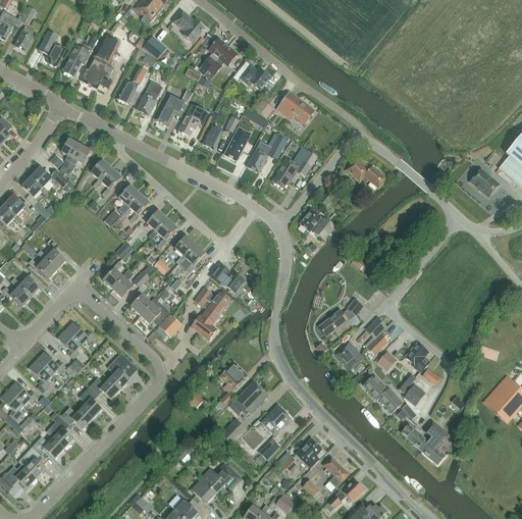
[(141,0),(135,7),(144,15),(142,18),(149,24),(166,3),(165,1),(166,0),(141,0)]
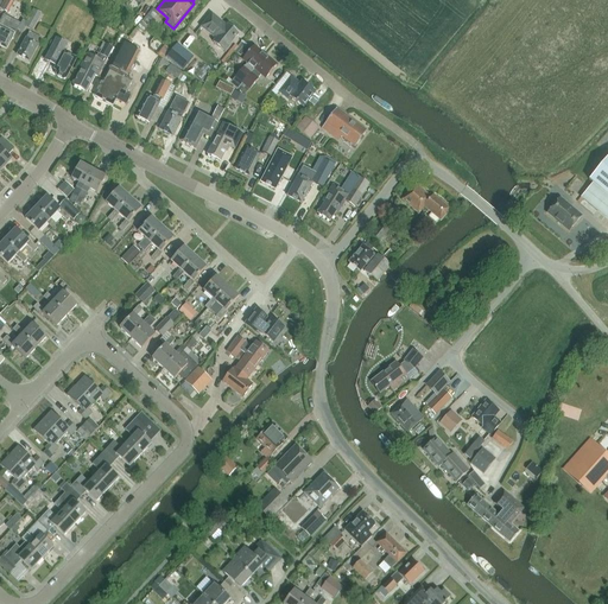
[(33,6),(26,19),(25,23),(33,27),(42,11),(33,6)]
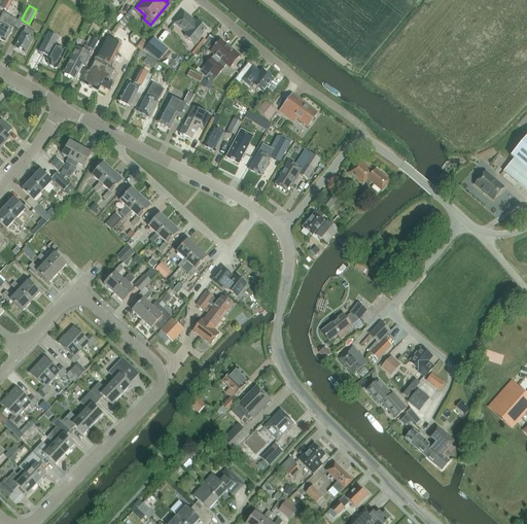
[(200,36),(207,27),(198,19),(197,21),(183,9),(174,21),(187,31),(184,34),(195,43),(201,36),(200,36)]
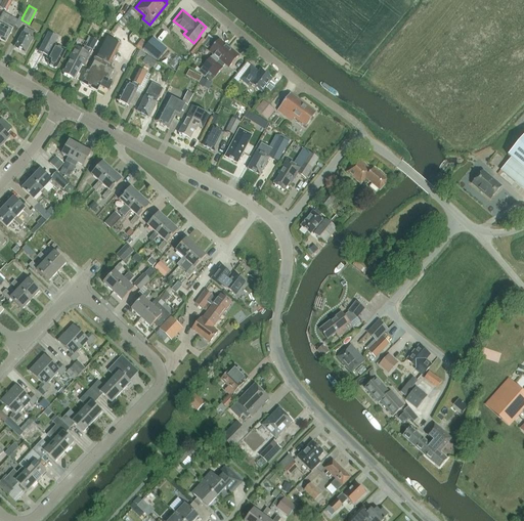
[(132,17),(129,15),(128,17),(123,13),(120,18),(127,25),(132,17)]
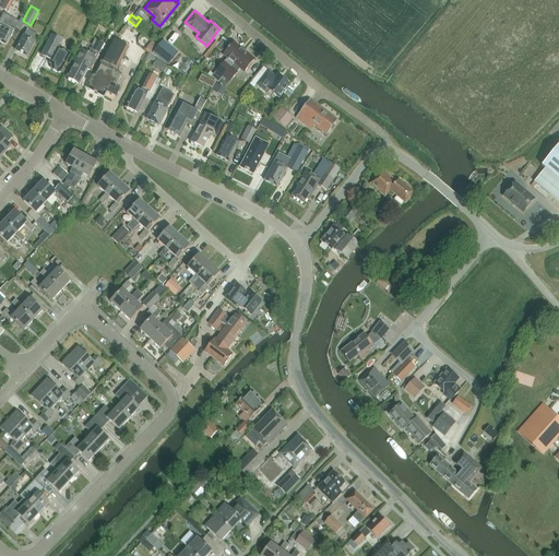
[(0,39),(6,43),(13,28),(18,22),(9,18),(6,24),(0,21),(0,39)]
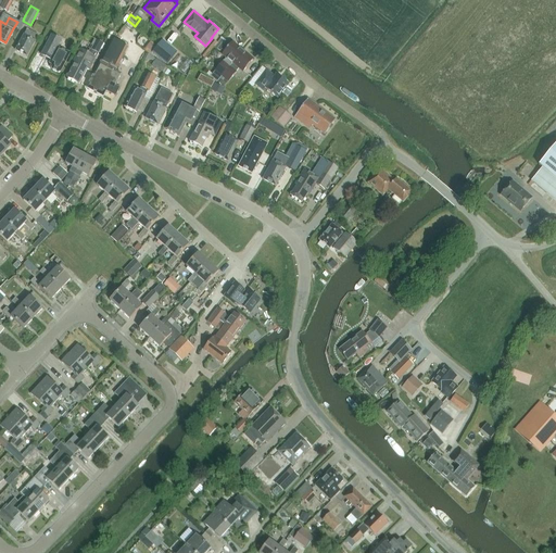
[(15,48),(27,54),(36,38),(38,33),(27,27),(24,32),(15,48)]
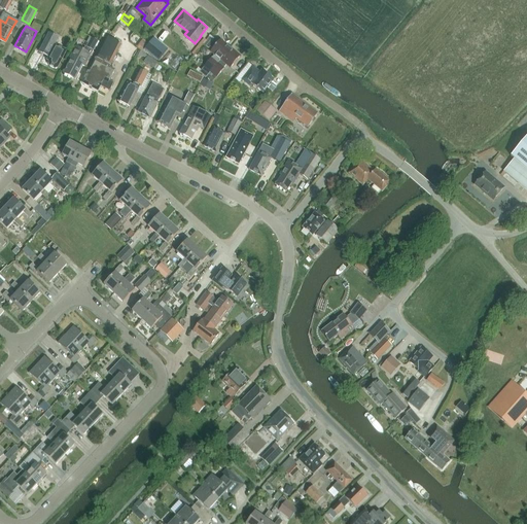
[(58,66),(66,48),(55,42),(59,35),(48,31),(39,49),(48,55),(46,58),(49,59),(48,61),(58,66)]
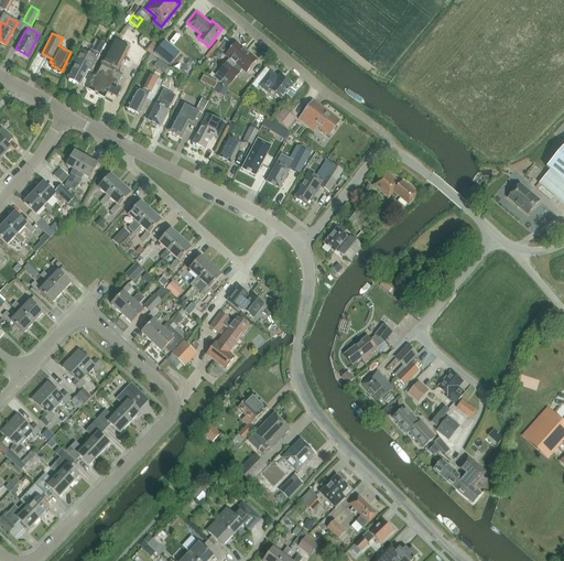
[(123,73),(118,69),(130,45),(114,36),(88,86),(105,95),(108,89),(117,95),(121,86),(118,84),(123,73)]
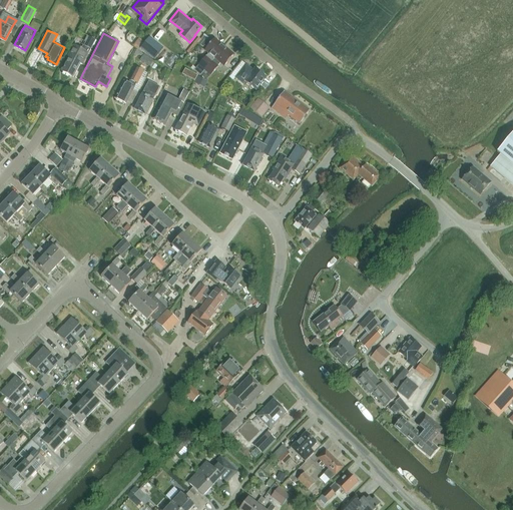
[(91,47),(95,38),(88,34),(81,47),(74,43),(68,54),(69,55),(62,69),(73,75),(80,61),(83,62),(91,47)]
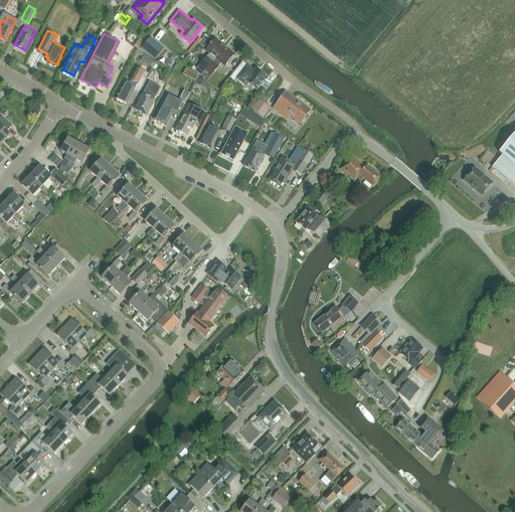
[(151,34),(141,45),(155,56),(164,44),(151,34)]
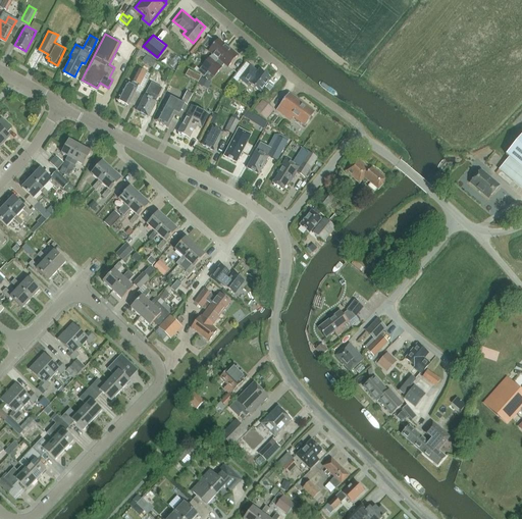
[(204,74),(205,74),(227,45),(218,37),(216,40),(211,35),(204,44),(207,46),(208,44),(211,46),(209,49),(213,52),(210,55),(210,54),(202,64),(201,64),(198,69),(204,74)]
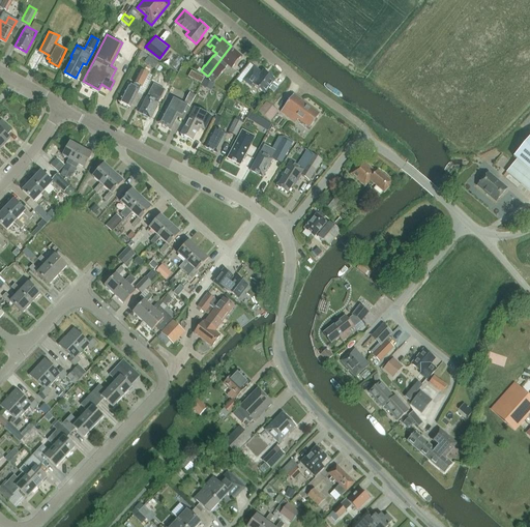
[(232,65),(241,54),(231,46),(208,76),(213,80),(217,75),(218,76),(226,65),(228,62),(232,65)]
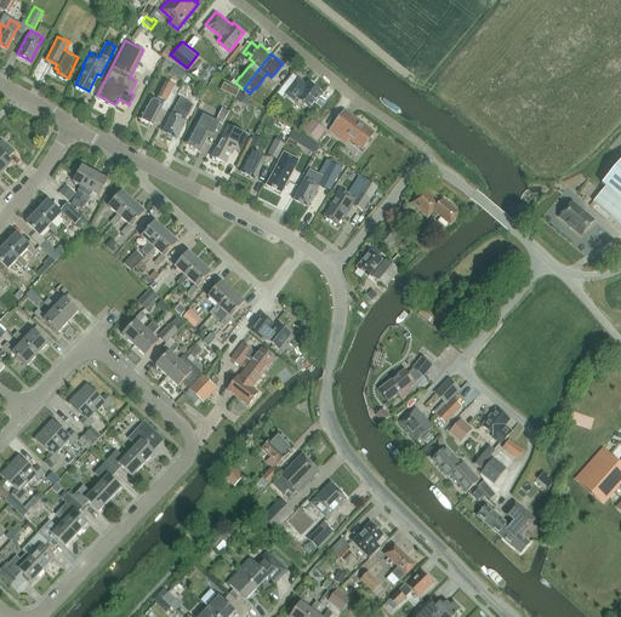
[(309,107),(322,91),(309,81),(307,83),(297,75),(285,91),(295,100),(297,97),(309,107)]
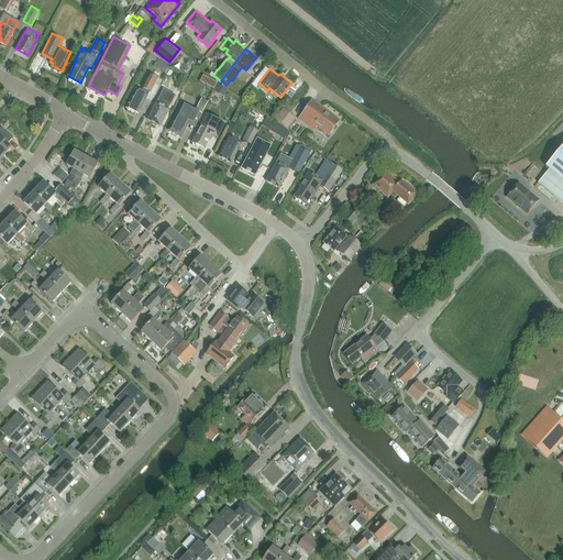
[(125,107),(138,112),(140,109),(144,111),(151,99),(145,97),(150,89),(151,90),(157,76),(150,72),(142,85),(143,86),(141,89),(136,87),(125,107)]
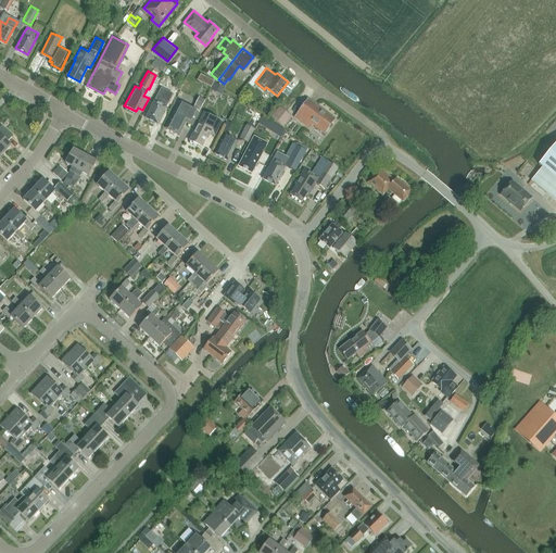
[(185,76),(177,72),(172,84),(179,88),(185,76)]
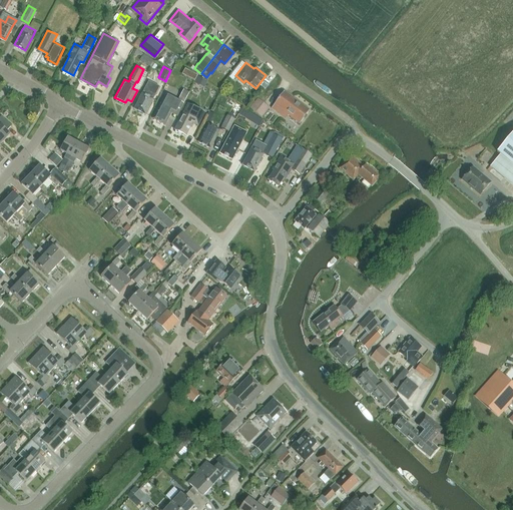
[(197,72),(189,69),(186,75),(194,79),(197,72)]
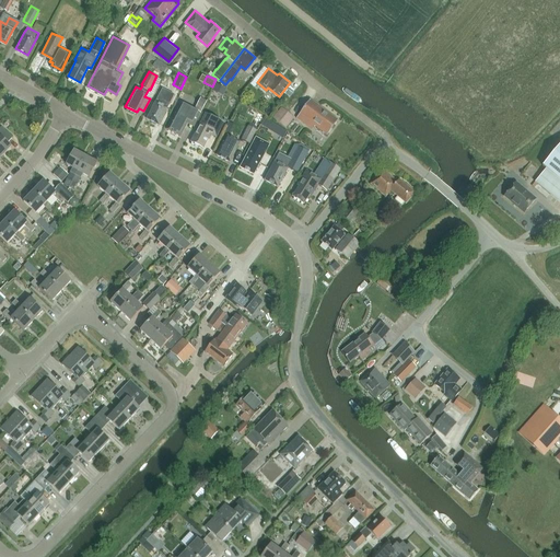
[(213,89),(223,93),(225,88),(216,83),(213,89)]
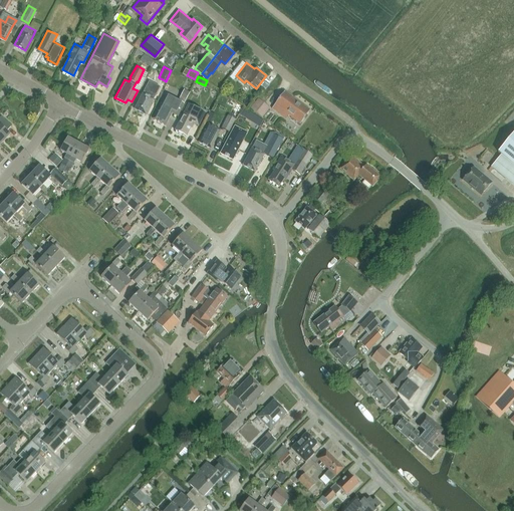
[(135,107),(146,113),(154,97),(160,84),(149,79),(143,91),(135,107)]
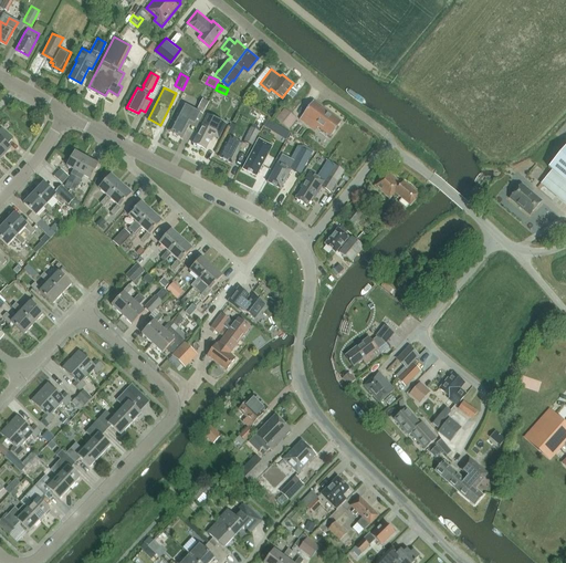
[(196,126),(209,100),(202,96),(197,108),(184,102),(169,129),(182,136),(189,123),(196,126)]
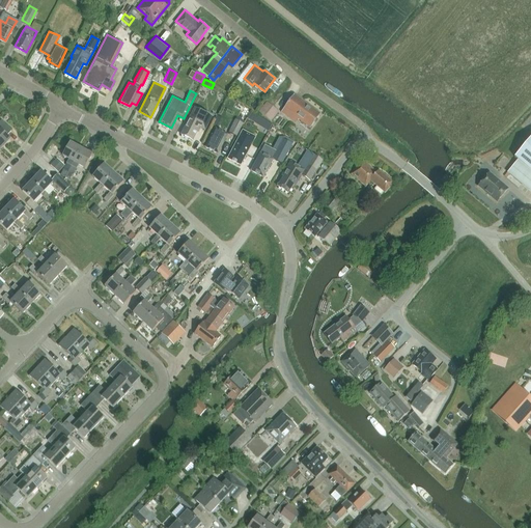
[(298,116),(310,126),(320,112),(294,92),(281,110),(295,120),(298,116)]
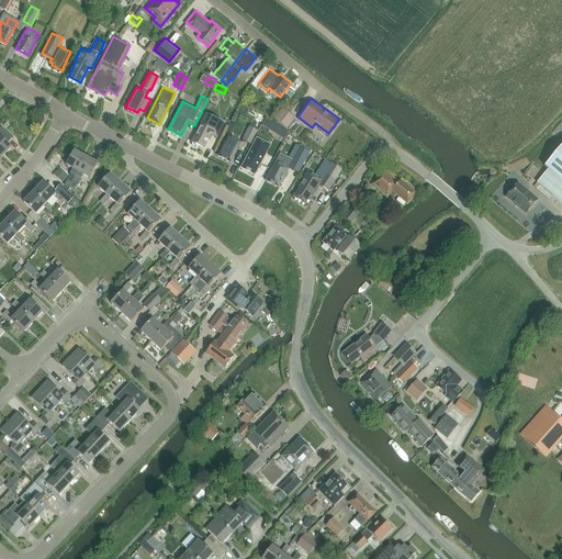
[(214,102),(208,99),(202,110),(205,112),(209,114),(209,113),(214,102)]
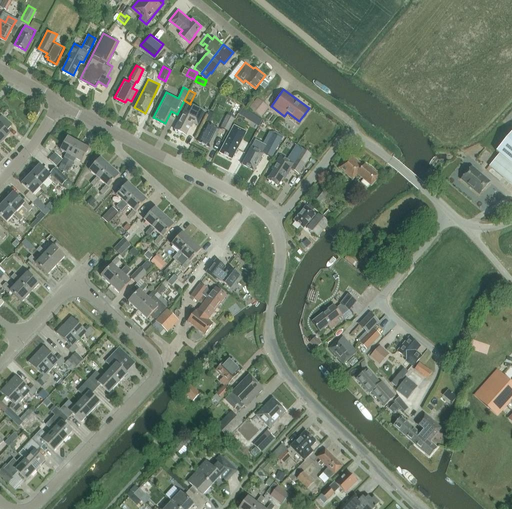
[(268,105),(256,95),(248,105),(260,115),(268,105)]
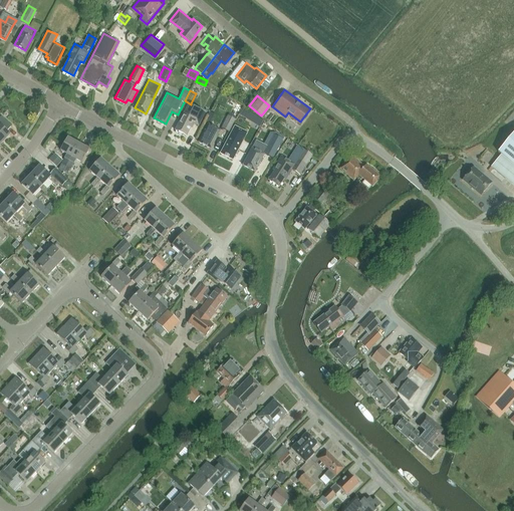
[(205,110),(191,103),(191,104),(188,102),(175,129),(186,135),(193,121),(199,123),(205,110)]
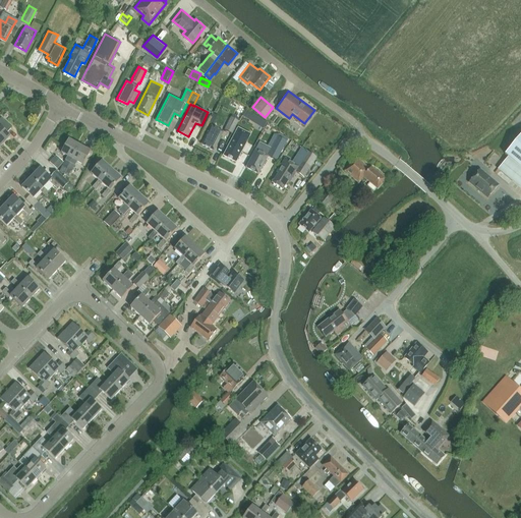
[(243,114),(252,119),(256,113),(256,112),(247,107),(243,114)]
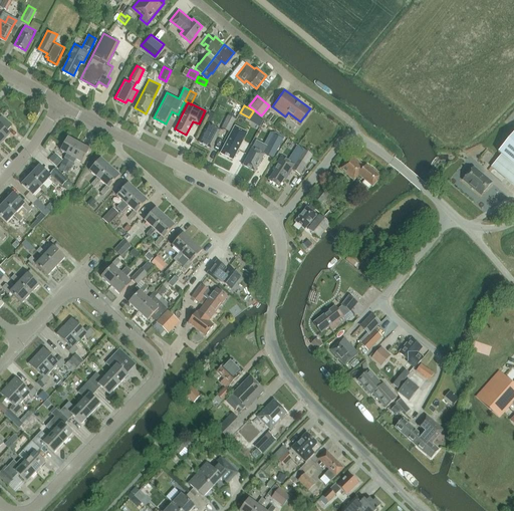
[(235,116),(227,112),(220,125),(228,130),(235,116)]
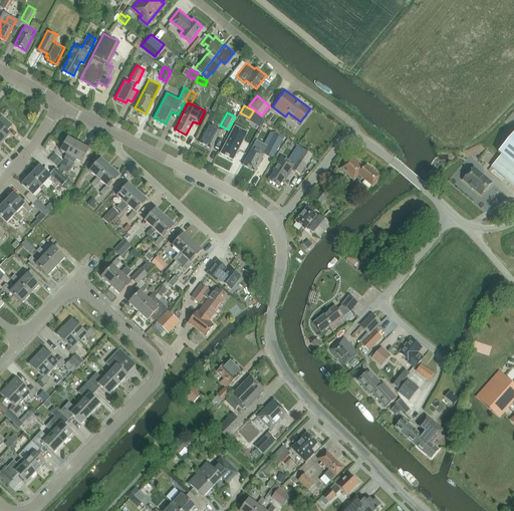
[(6,130),(11,123),(1,114),(0,114),(0,142),(0,143),(10,133),(6,130)]
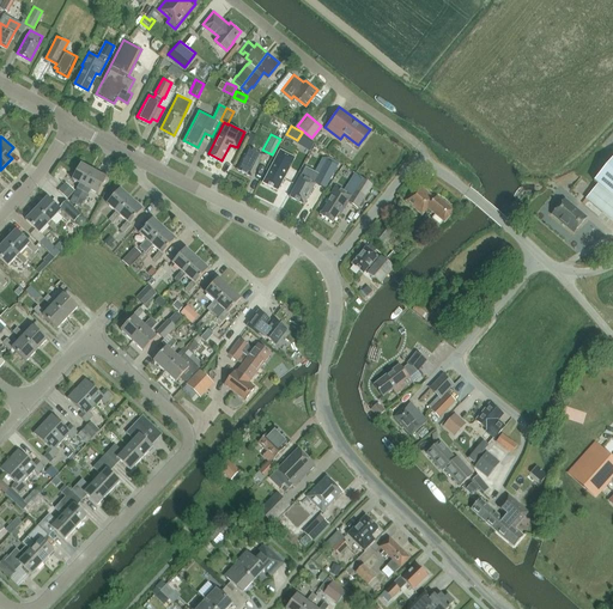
[(237,168),(252,175),(263,152),(248,145),(237,168)]
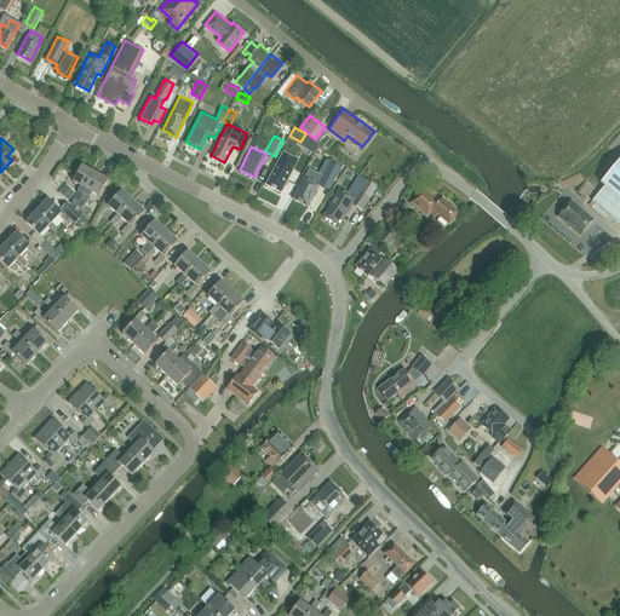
[(265,183),(281,190),(292,170),(288,167),(292,160),(281,155),(265,183)]
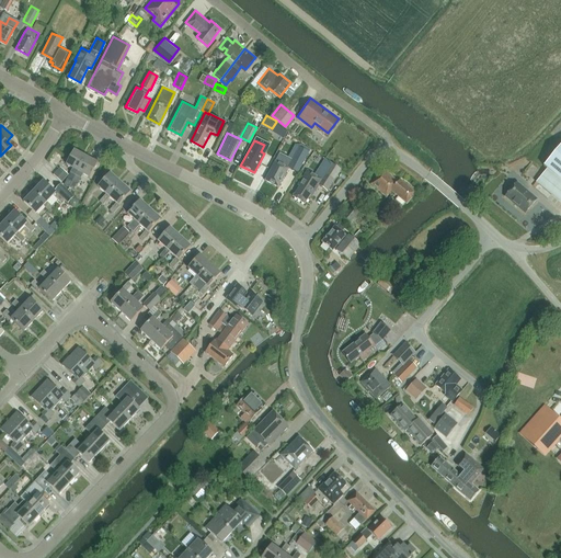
[(305,162),(312,150),(301,143),(293,155),(305,162)]
